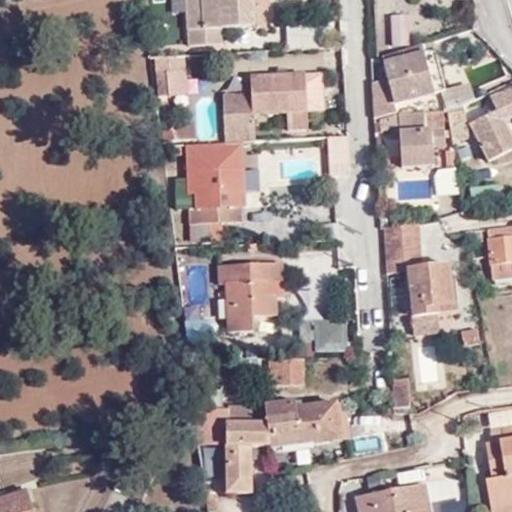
[(255,28),(253,0),(183,0),(187,47),(220,46),(220,29),(255,28)]
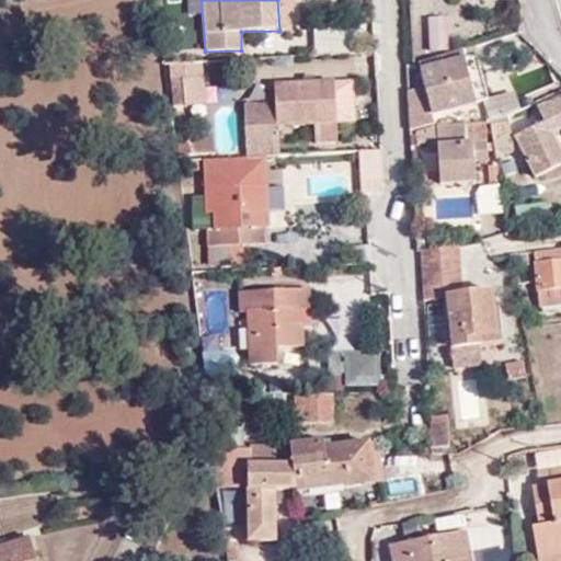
[(446,50),(445,18),(427,19),(428,52),(446,50)]
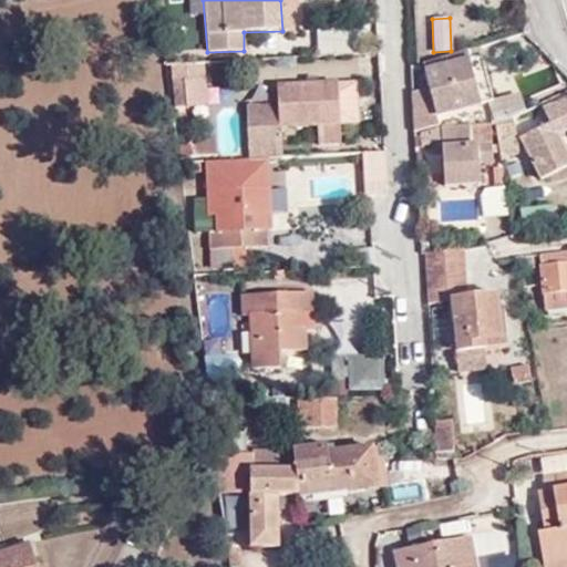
[(317,41),(319,55),(346,53),(344,39),(317,41)]
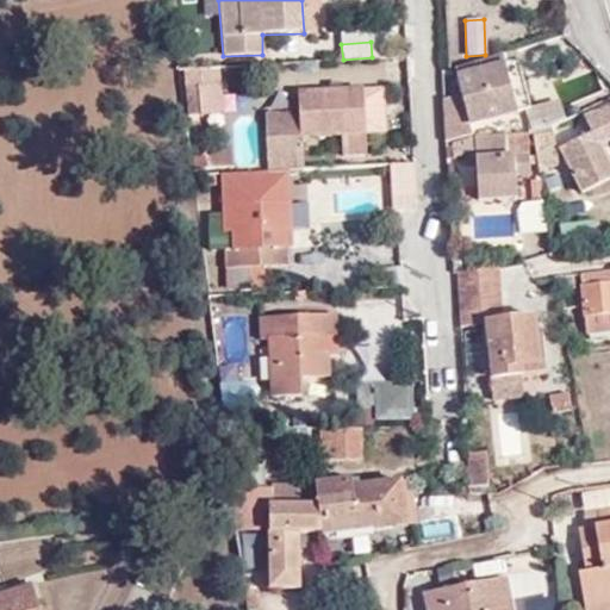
[(516,62),(512,51),(502,55),(504,64),(516,62)]
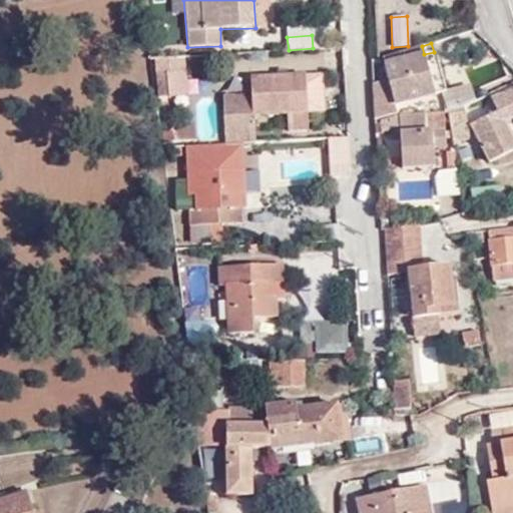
[(378,84),(380,119),(396,115),(394,106),(442,93),(444,92),(434,52),(424,54),(422,46),(382,61),(386,81),(378,84)]
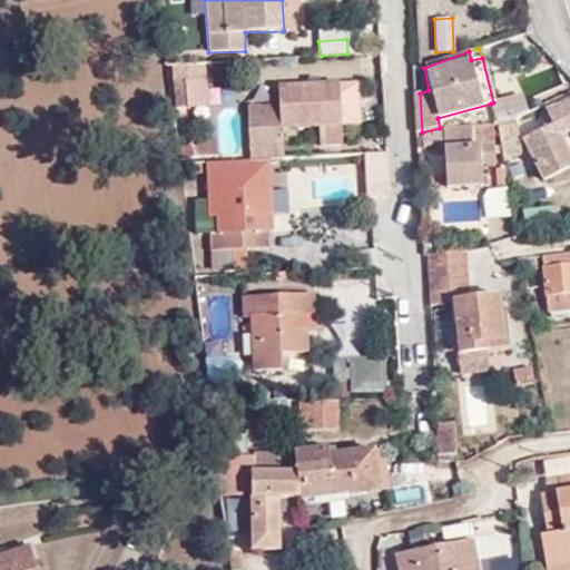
[(207,109),(206,81),(185,82),(186,110),(207,109)]
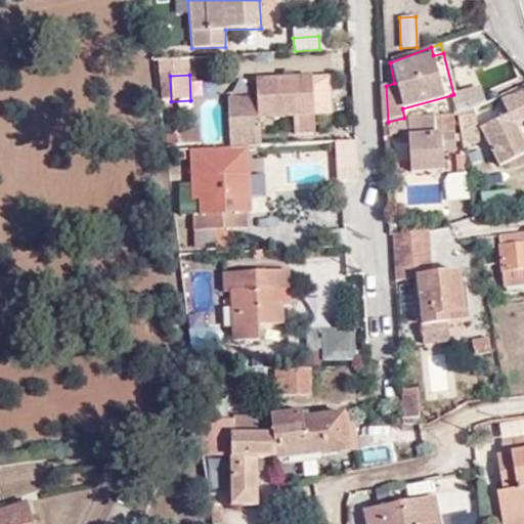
[(228,98),(230,146),(260,144),(259,118),(294,117),(295,134),(313,133),(313,113),(330,112),(329,77),(256,80),(257,97),(228,98)]
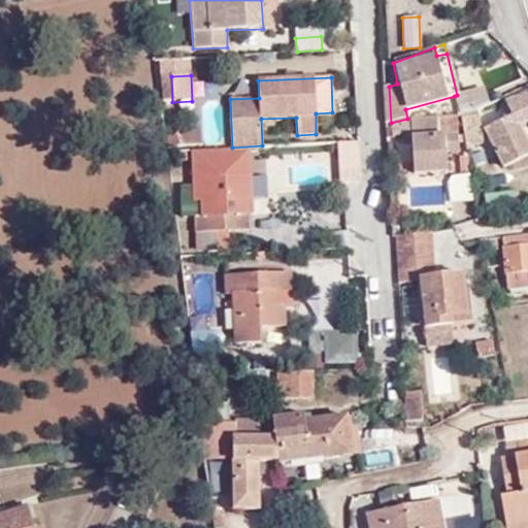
[(382,88),(384,124),(391,123),(389,87),(382,88)]
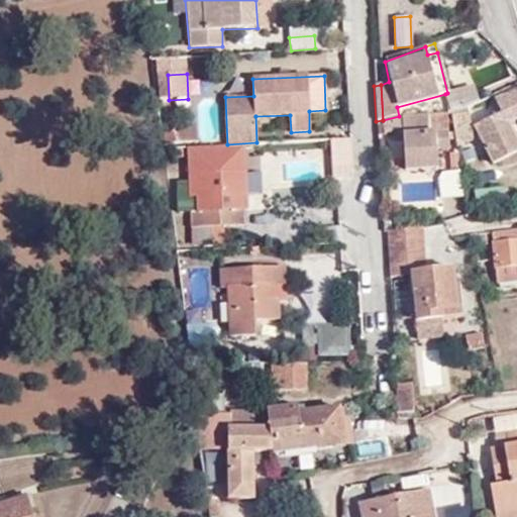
[(462,101),(464,107),(479,100),(472,86),(447,93),(445,94),(448,104),(462,101)]
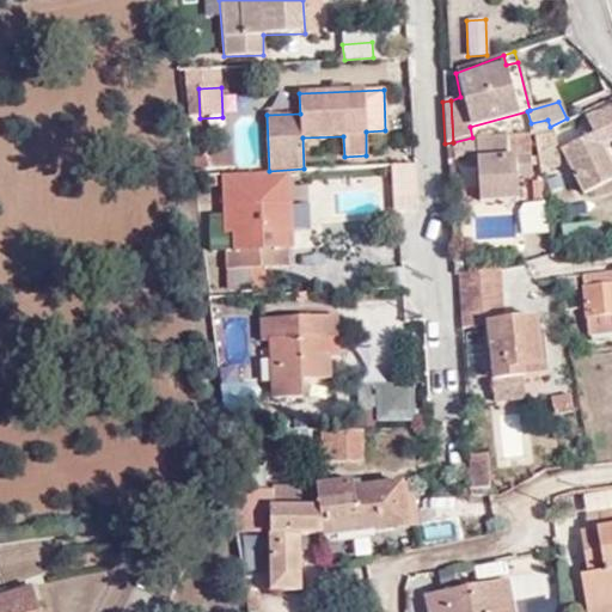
[(611,169),(601,147),(611,141),(611,104),(586,117),(594,135),(563,150),(585,194),(598,188),(594,179),(611,170),(611,169)]
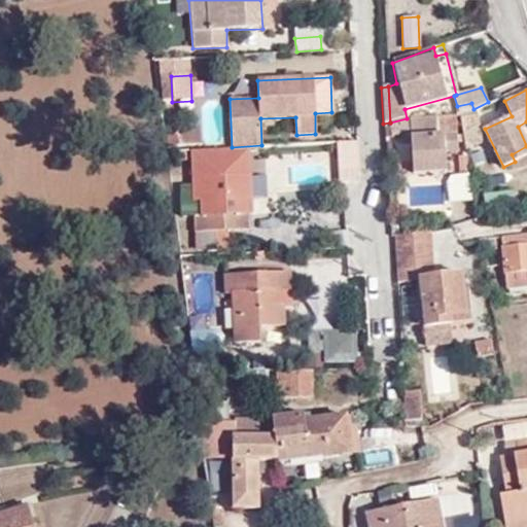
[(459,115),(473,109),(471,103),(457,106),(459,115)]
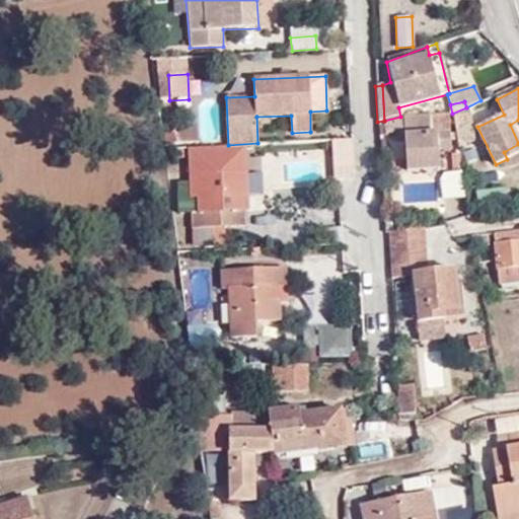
[(474,141),(470,109),(453,116),(457,145),(458,146),(474,141)]
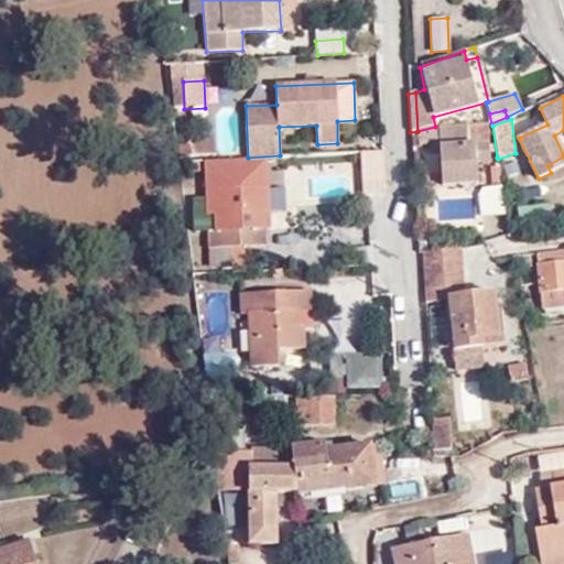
[(434,128),(418,134),(418,148),(436,143),(437,160),(440,183),(476,183),(475,161),(488,160),(486,125),(434,128)]
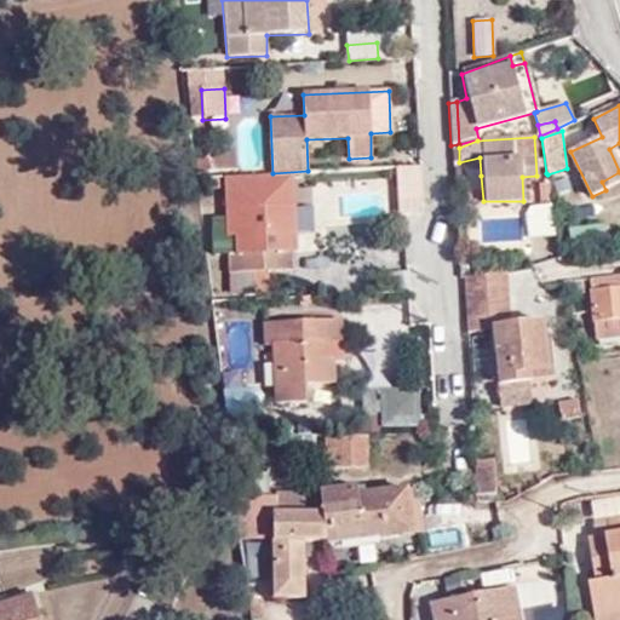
[(235,173),(234,151),(204,165),(204,173),(235,173)]
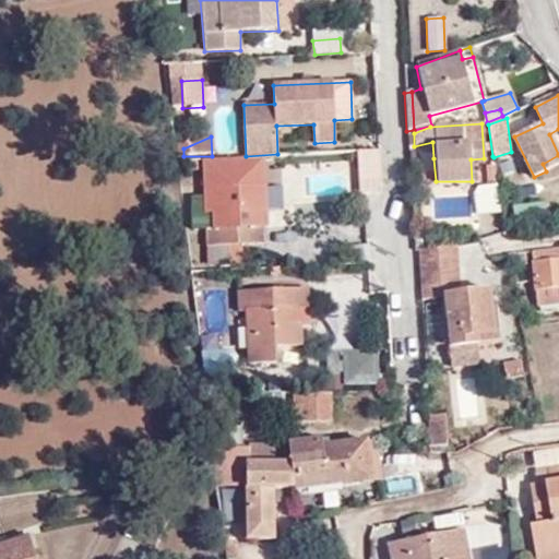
[(414,146),(415,159),(433,158),(432,142),(414,146)]
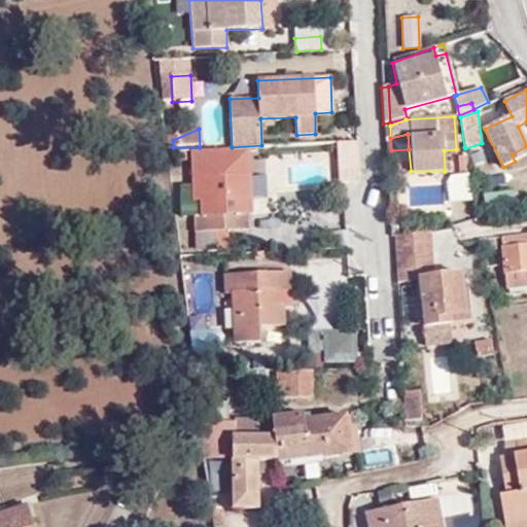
[(515,162),(526,154),(526,146),(512,154),(515,162)]
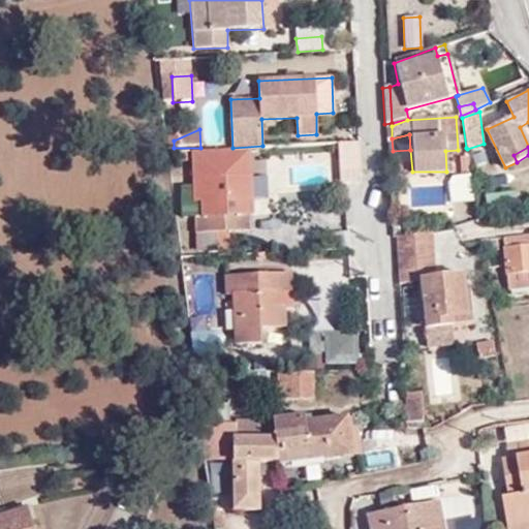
[(362,175),(361,152),(344,153),(346,187),(362,175)]
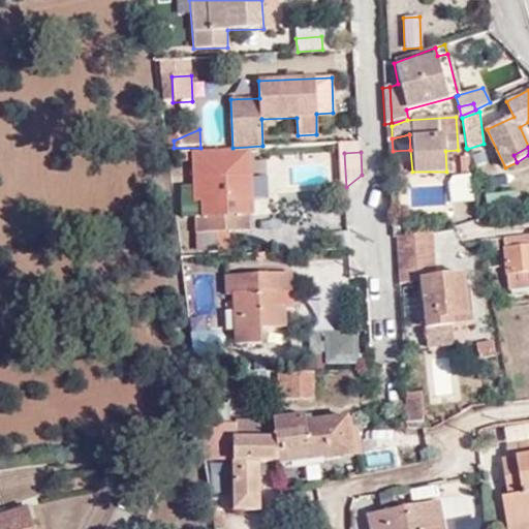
[(196,250),(232,248),(231,231),(248,230),(247,215),(247,199),(252,199),(251,177),(201,179),(201,175),(182,176),(183,201),(201,200),(201,216),(182,217),(183,234),(195,234),(196,250)]
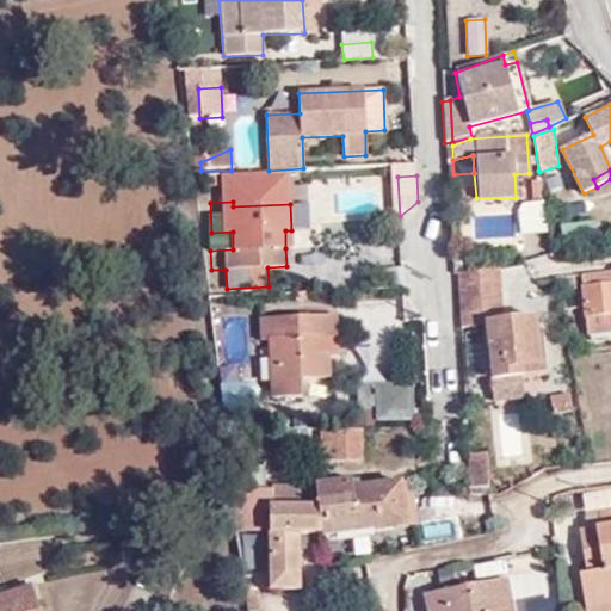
[(545,234),(545,202),(519,202),(519,234),(545,234)]
